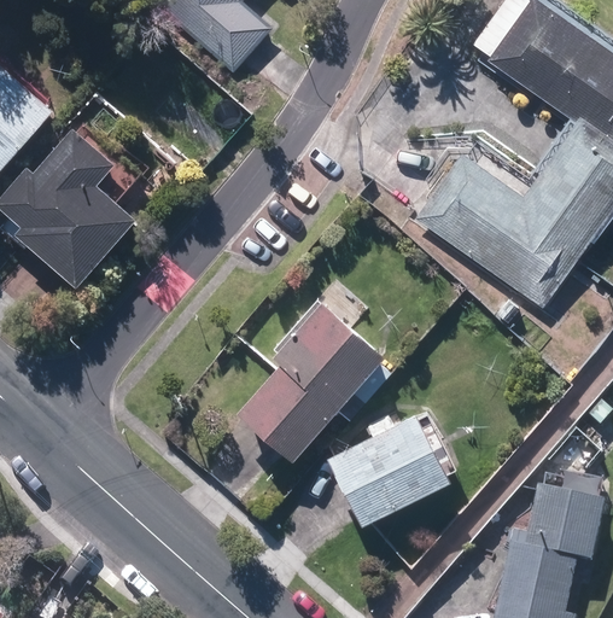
[(250,0),(153,0),(237,73),(275,29),(246,5),(250,0)]
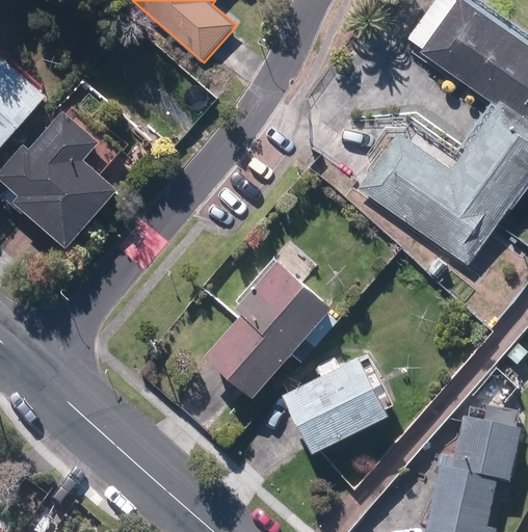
[(527,49),(458,1),(422,53),(497,105),(450,171),(399,136),(361,190),(469,264),(527,179),(527,49)]
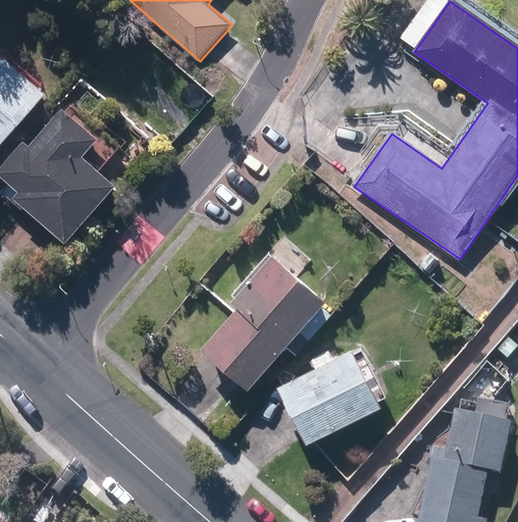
[(0,145),(45,96),(0,56),(0,145)]
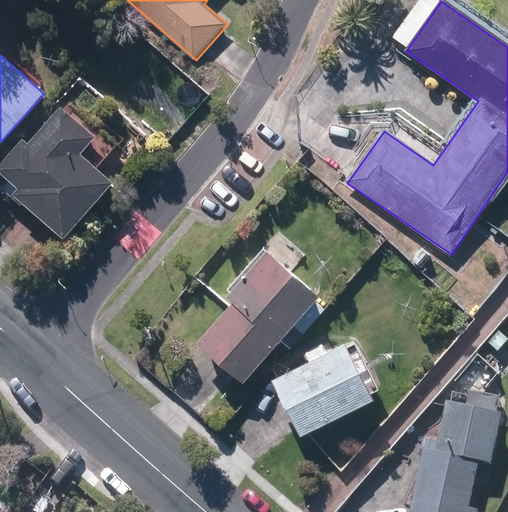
[(21,140),(0,165),(0,173),(19,189),(14,195),(64,238),(110,183),(79,157),(94,139),(58,109),(28,146),(21,140)]
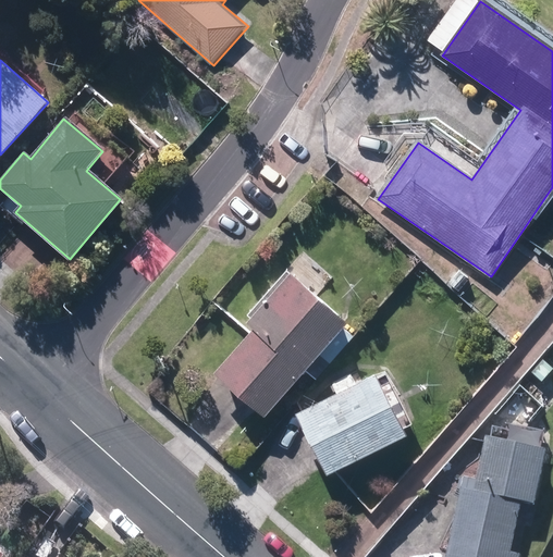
[(214,374),(265,418),(345,324),(289,275),(246,324),(253,331),(214,374)]
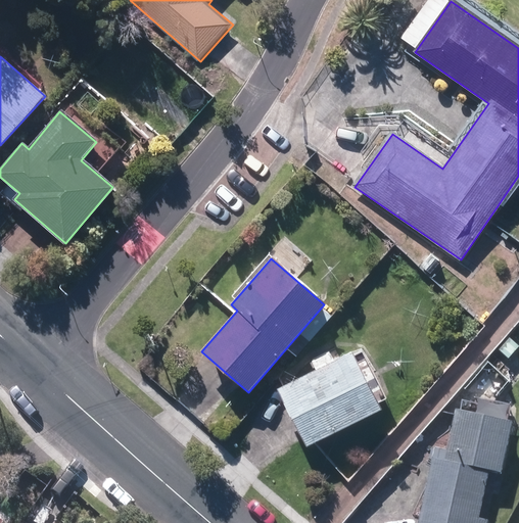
[(277,388),(305,446),(379,410),(350,351),(277,388)]
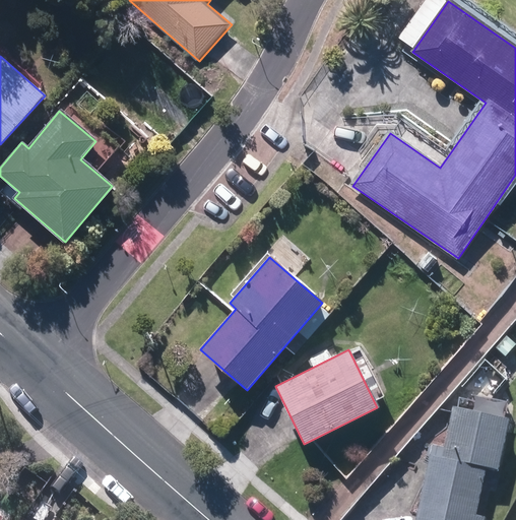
[(445,453),(433,451),(417,519),(475,519),(486,473),(496,475),(506,427),(452,415),(445,453)]
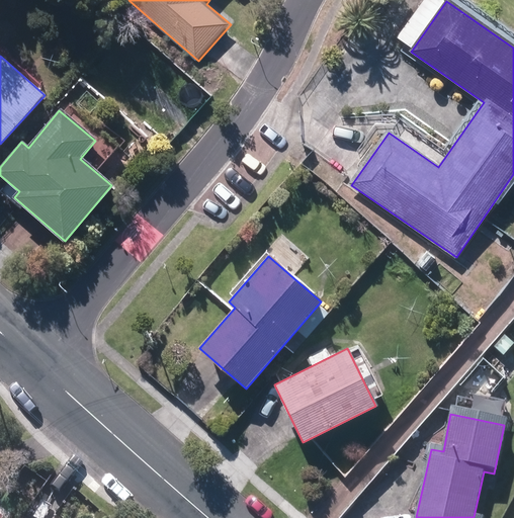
All buildings are outlined.
